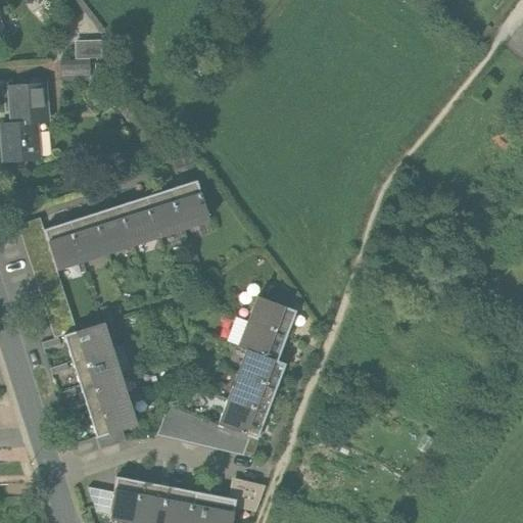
[(60,60),(60,79),(90,78),(89,59),(60,60)]
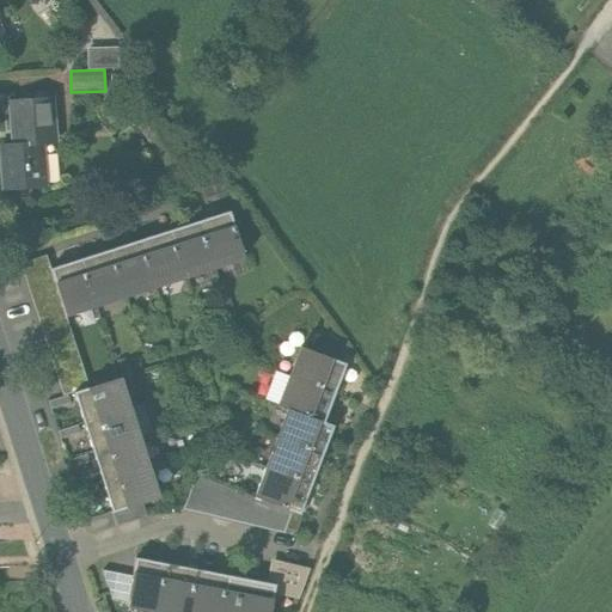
[(43,185),(41,141),(55,140),(51,95),(10,98),(11,112),(13,144),(0,144),(4,188),(43,185)]
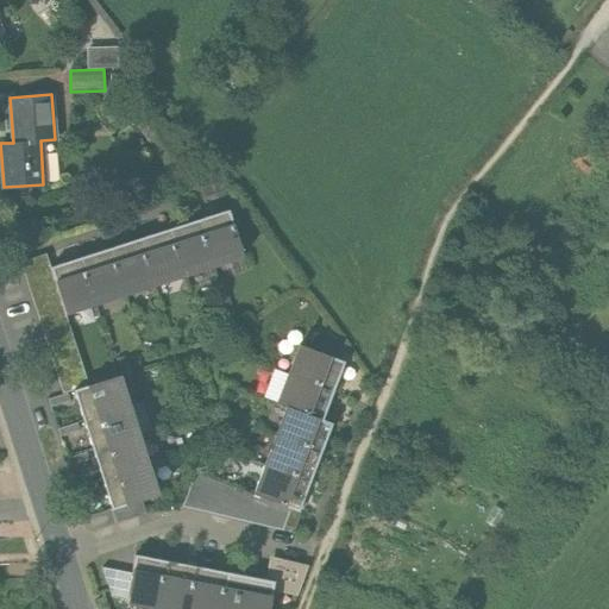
[(0,112),(11,112),(10,98),(10,95),(0,95),(0,112)]
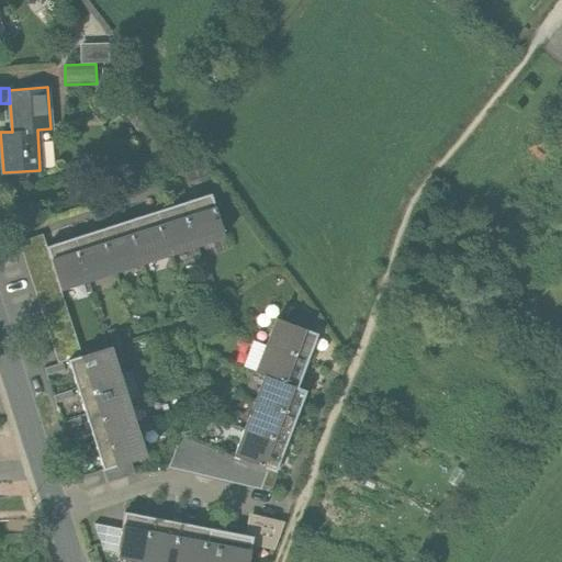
[(213,193),(186,202),(199,244),(227,234),(213,193)]
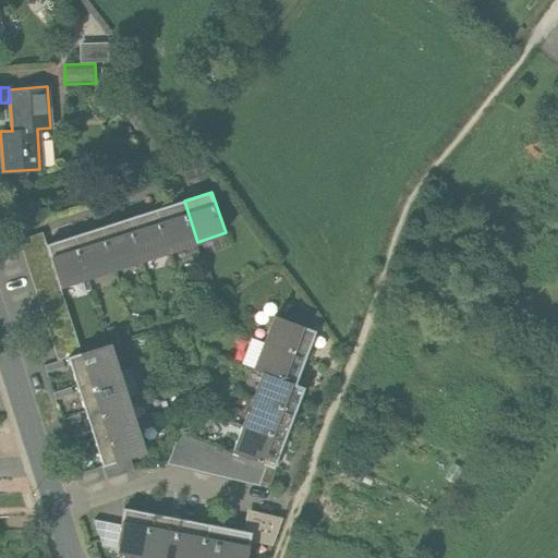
[(170,251),(197,242),(184,201),(157,209),(170,251)]
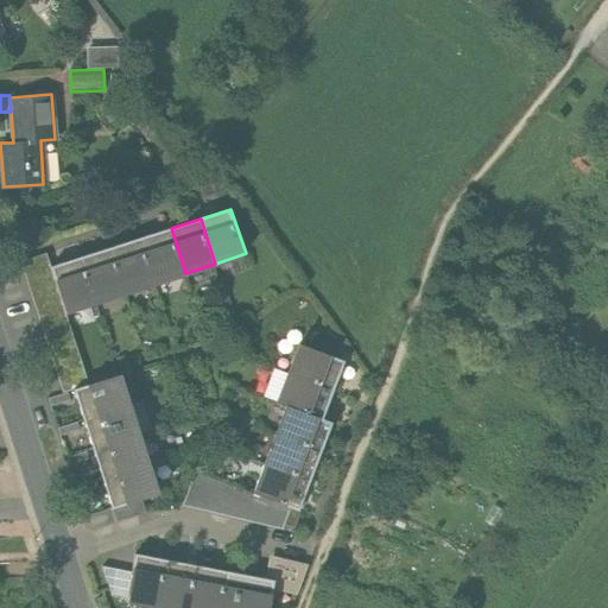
[(532,238),(543,246),(556,227),(545,220),(532,238)]
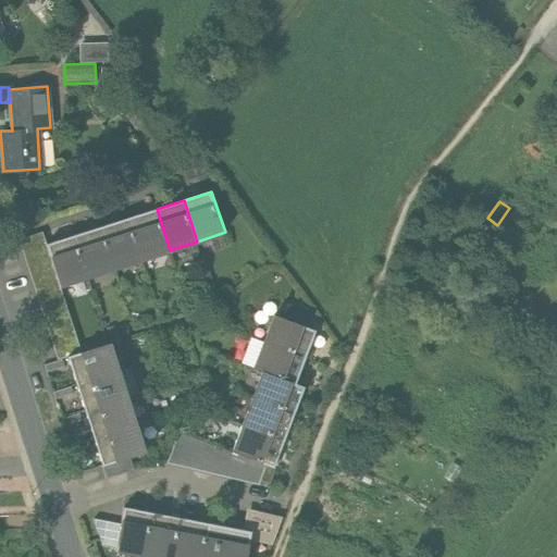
[(143,259),(170,250),(157,209),(130,218),(143,259)]
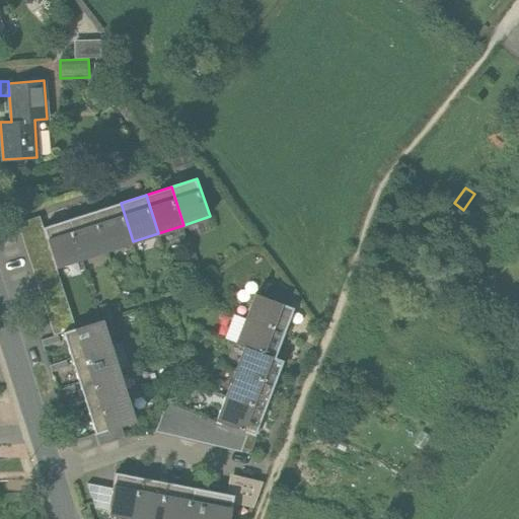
[(107,249),(133,241),(121,203),(95,212),(107,249)]
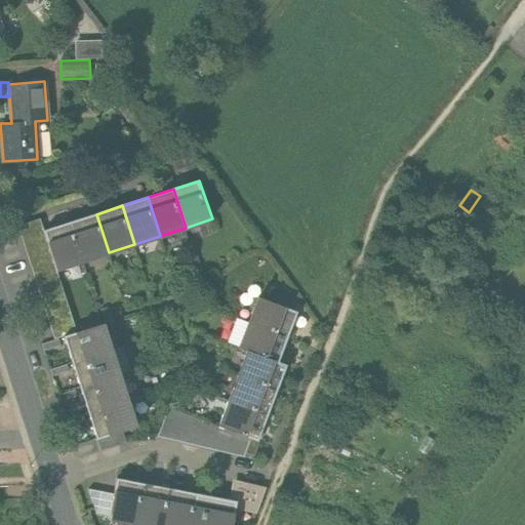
[(96,214),(71,223),(83,261),(109,252),(96,214)]
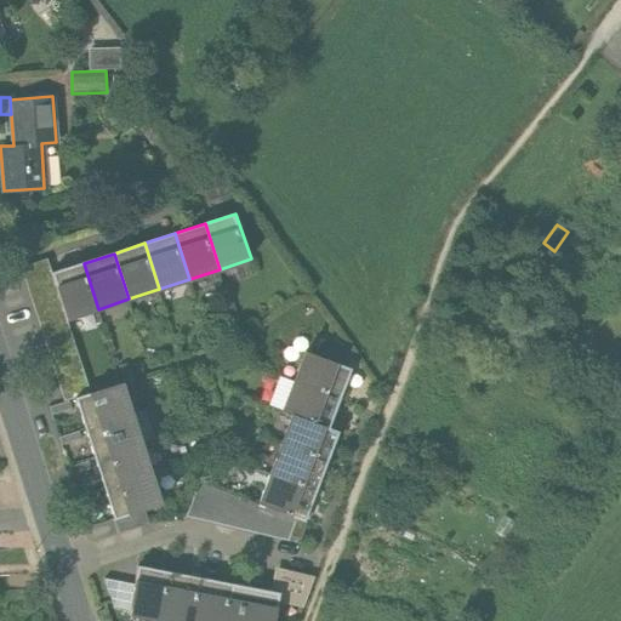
[(91,392),(68,319),(52,273),(47,257),(21,266),(66,400),(74,398),(91,392)]
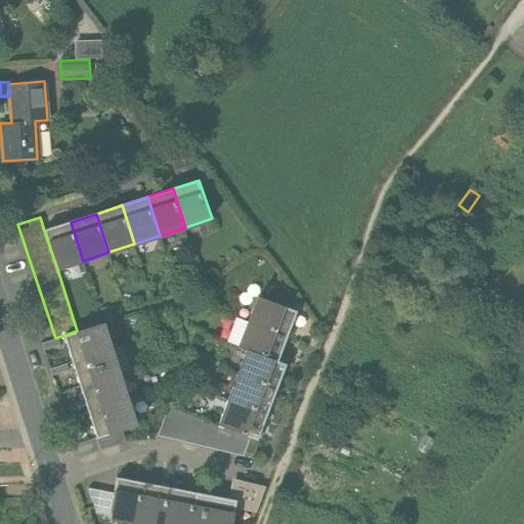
[(57,269),(83,261),(71,222),(44,230),(57,269)]
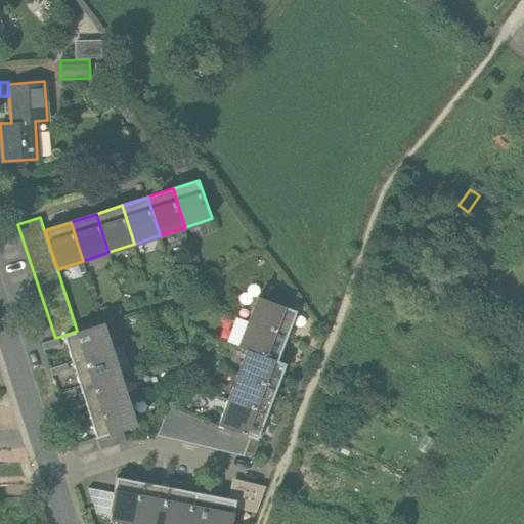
[(258,297),(249,320),(275,331),(285,307),(258,297)]
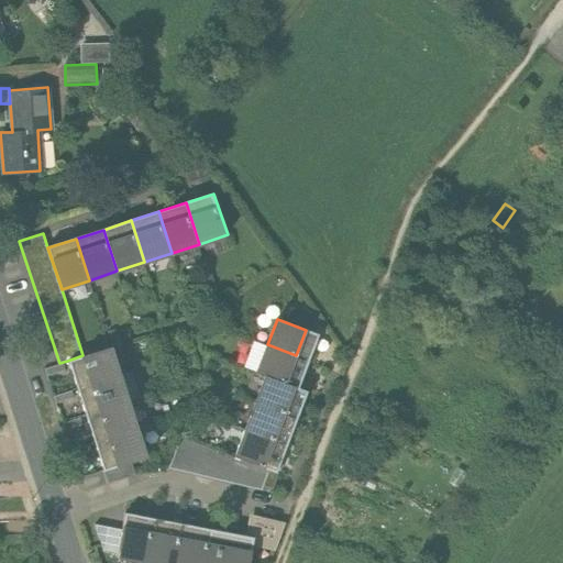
[(255,341),(245,365),(255,368),(265,344),(255,341)]
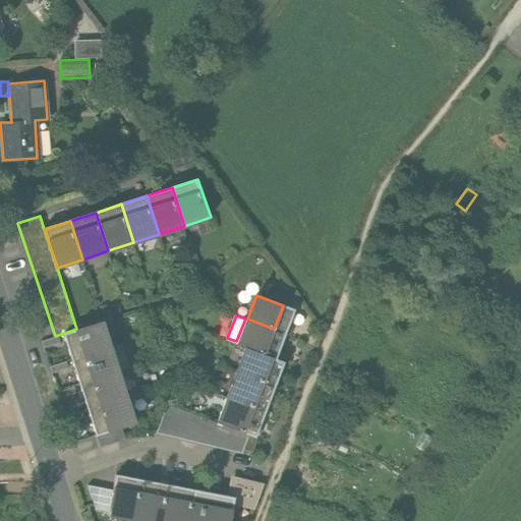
[(237,344),(247,348),(264,355),(274,329),(247,319),(237,344)]
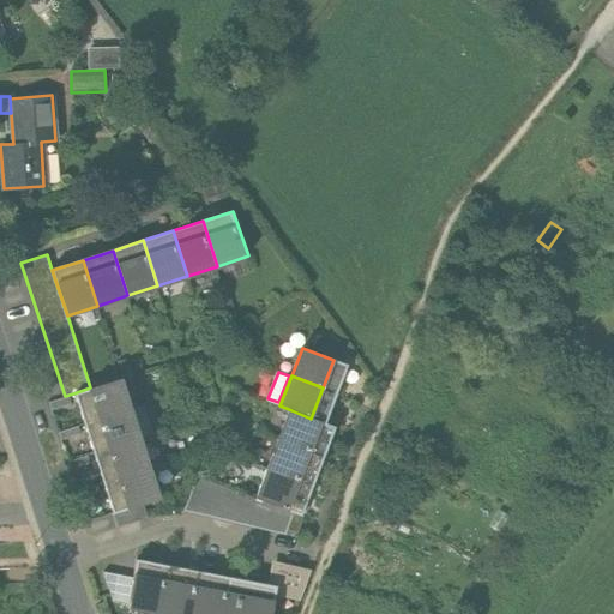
[(73,393),(83,423),(132,408),(122,377),(90,387),(73,393)]
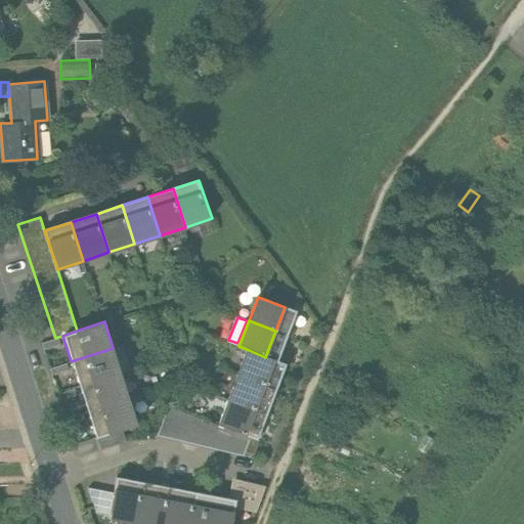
[(71,361),(79,387),(121,374),(113,348),(71,361)]
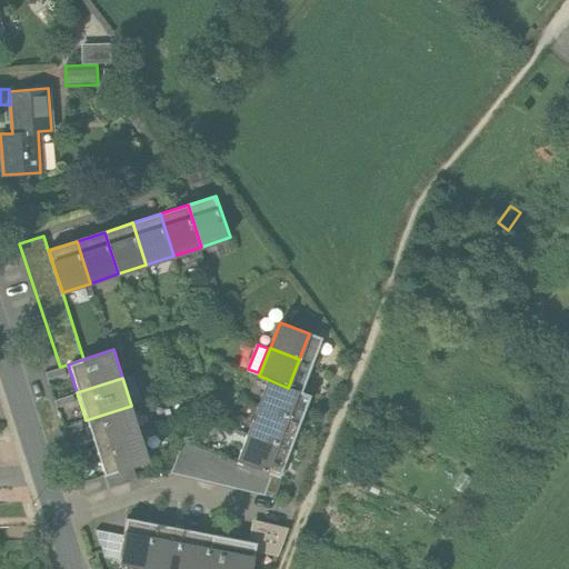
[(270,380),(259,408),(288,419),(298,391),(288,388),(270,380)]
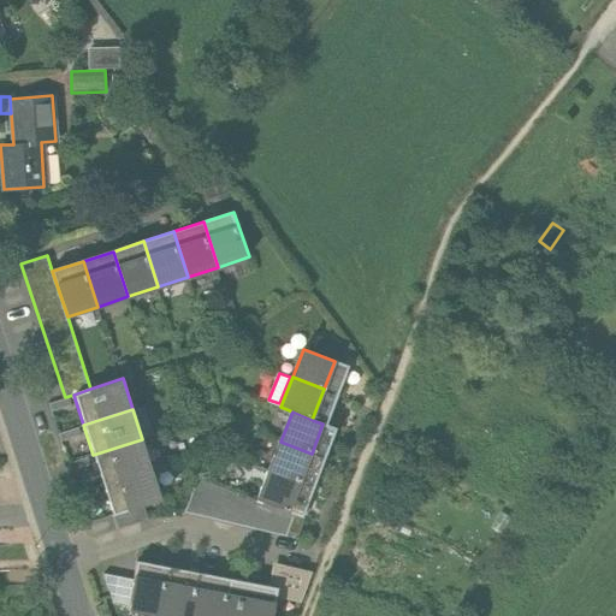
[(93,455),(102,485),(152,469),(142,439),(93,455)]
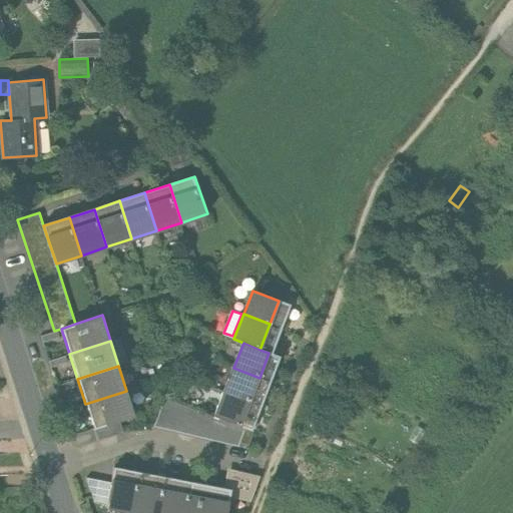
[(233,368),(223,392),(249,402),(260,378),(233,368)]
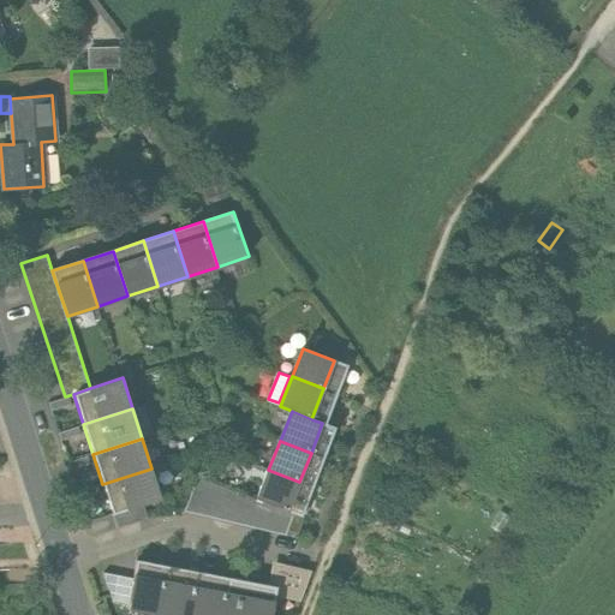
[(162,499),(151,469),(102,484),(113,514),(143,505),(162,499)]
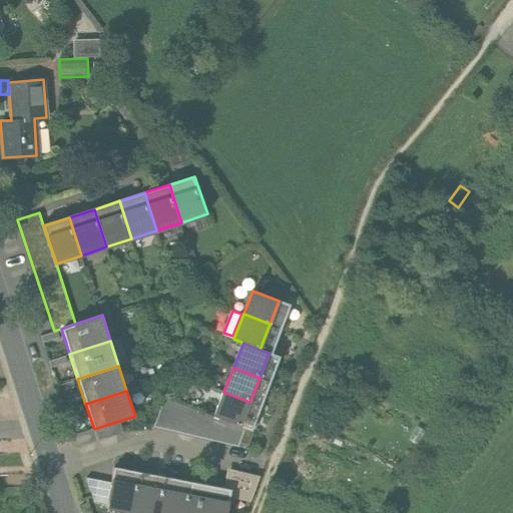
[(239,427),(249,402),(223,392),(213,417),(239,427)]
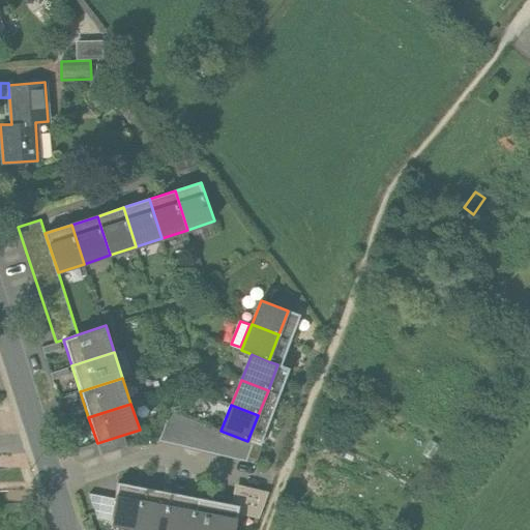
[(159,440),(246,460),(254,443),(247,441),(221,431),(171,411),(159,440)]
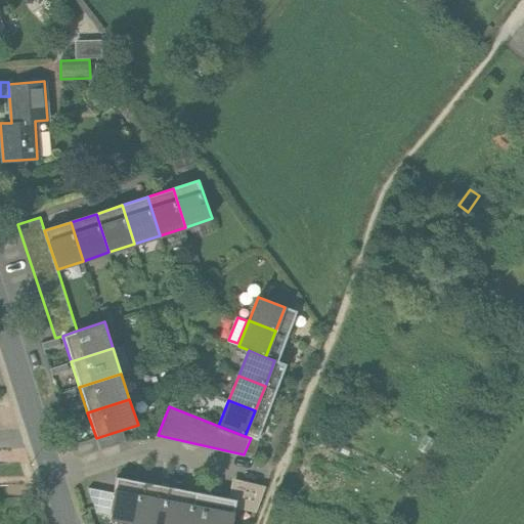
[(125,442),(122,430),(96,438),(99,450),(125,442)]
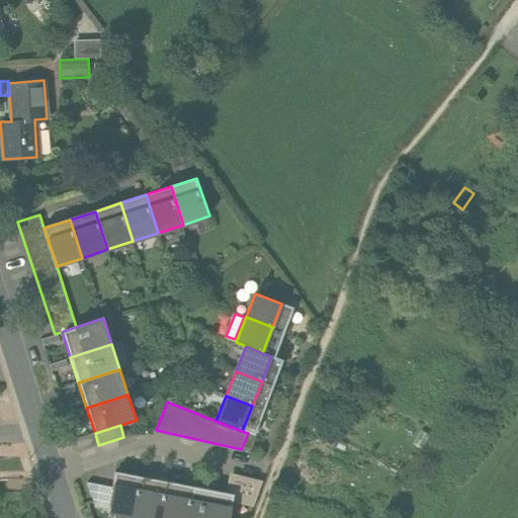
[(106,512),(136,517),(144,478),(113,471),(110,489),(106,512)]
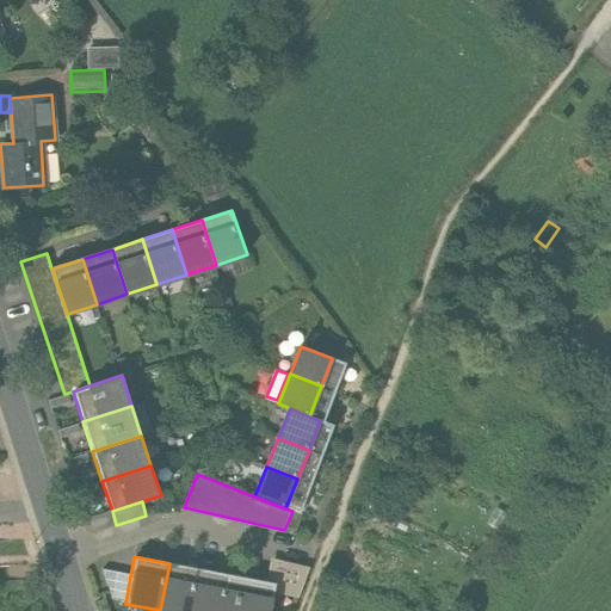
[(271,559),(267,581),(275,582),(272,592),(297,597),(308,566),(271,559)]
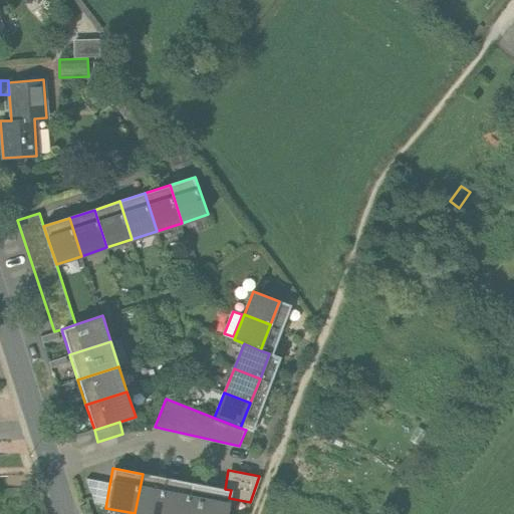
[(135,513),(139,513),(165,513),(172,479),(143,474),(135,513)]
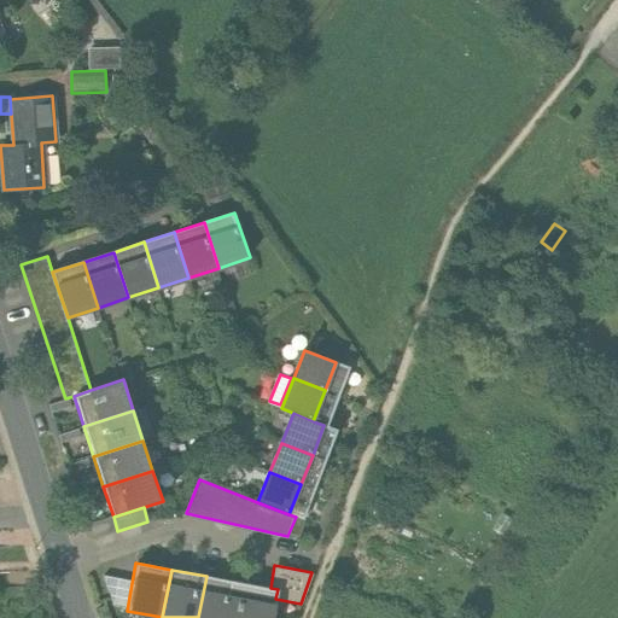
[(198,617),(234,617),(242,583),(207,576),(198,617)]
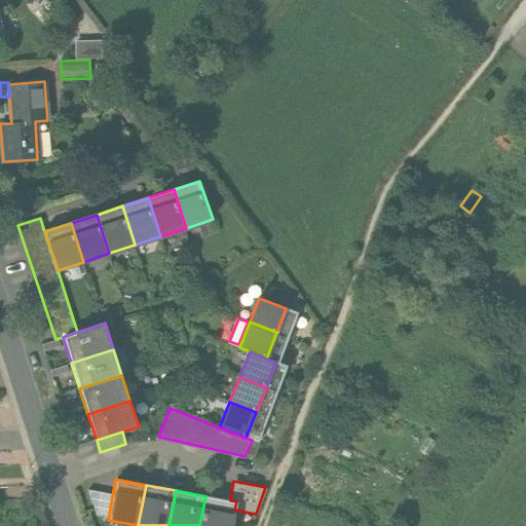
[(97,518),(108,520),(112,496),(87,492),(97,518)]
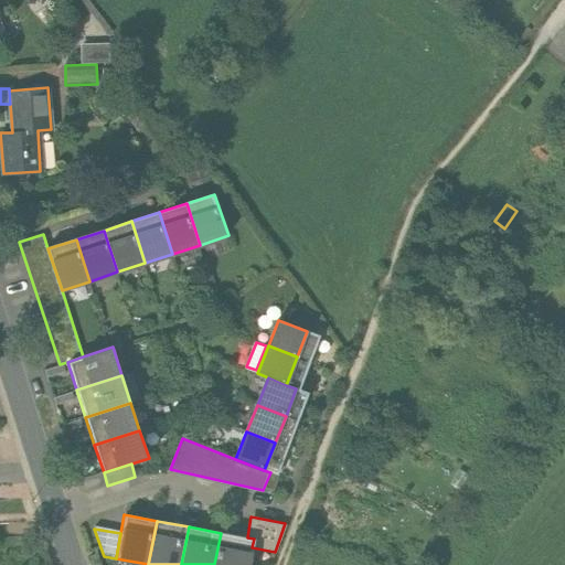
[(247,537),(221,533),(214,564),(248,564),(252,547),(254,539),(247,537)]
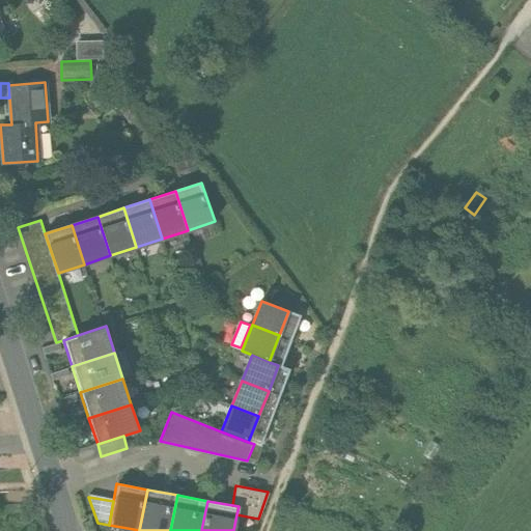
[(92,530),(89,521),(84,523),(86,530),(92,530)]
